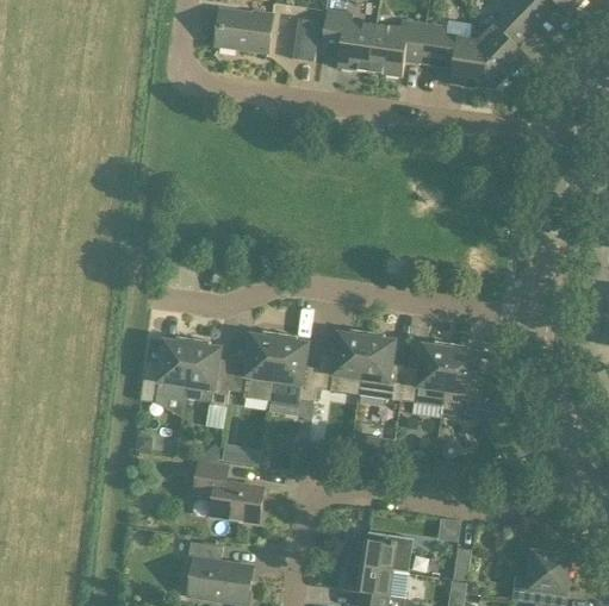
[(501,14),(477,38),(495,88),(510,72),(513,74),(520,66),(519,63),(527,55),(516,45),(524,37),(519,32),(532,19),(511,0),(504,0),(496,10),(501,14)]
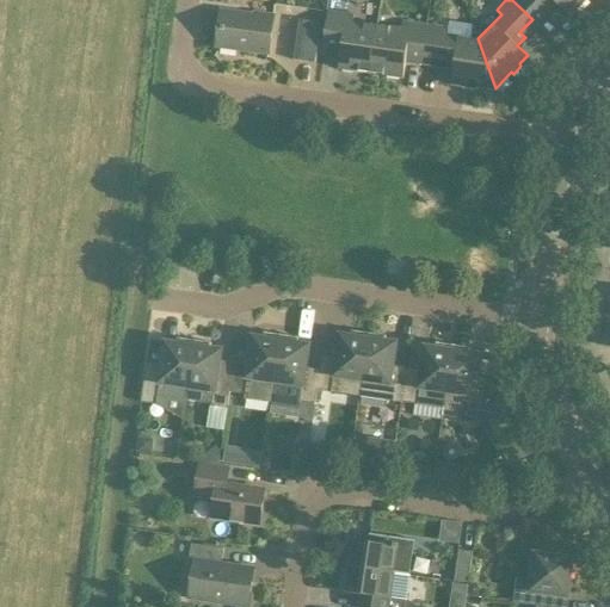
[(512,0),(533,19),(544,7),(550,12),(558,4),(568,14),(575,6),(578,7),(585,0),(512,0)]
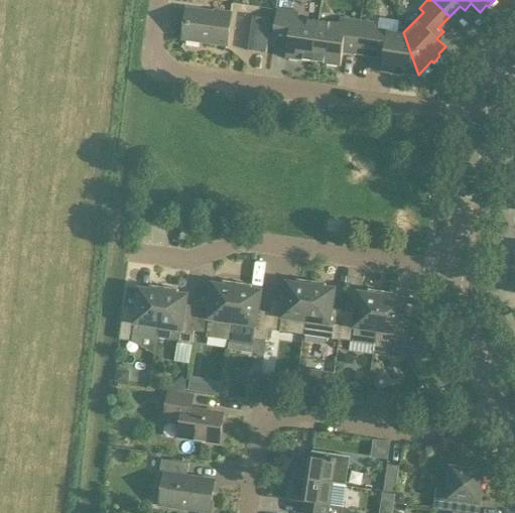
[(225,43),(230,11),(214,9),(214,11),(187,7),(183,37),(225,43)]
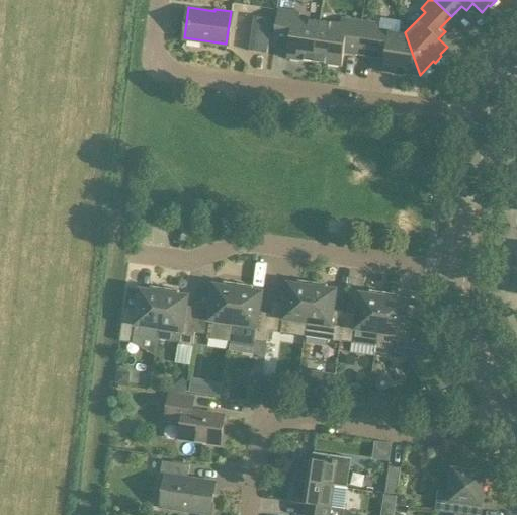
[(288,59),(298,60),(298,58),(313,60),(319,19),(298,16),(299,10),(276,7),(272,33),(288,35),(285,56),(289,57),(288,59)]
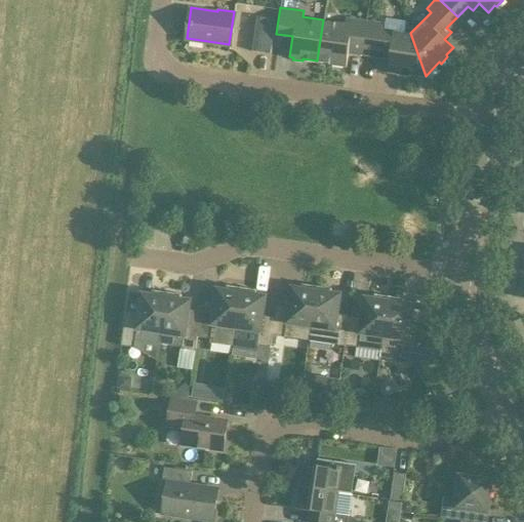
[(270,51),(275,17),(255,14),(250,49),(270,51)]
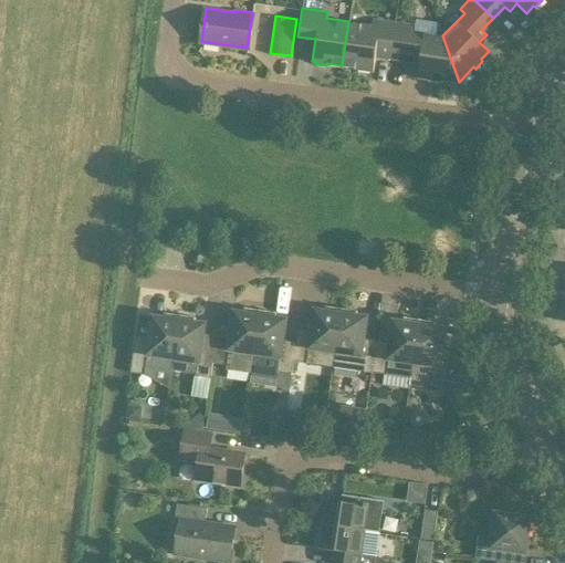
[(367,71),(368,69),(372,70),(375,48),(391,50),(396,21),(372,18),(370,24),(348,21),(342,65),(357,68),(357,70),(367,71)]
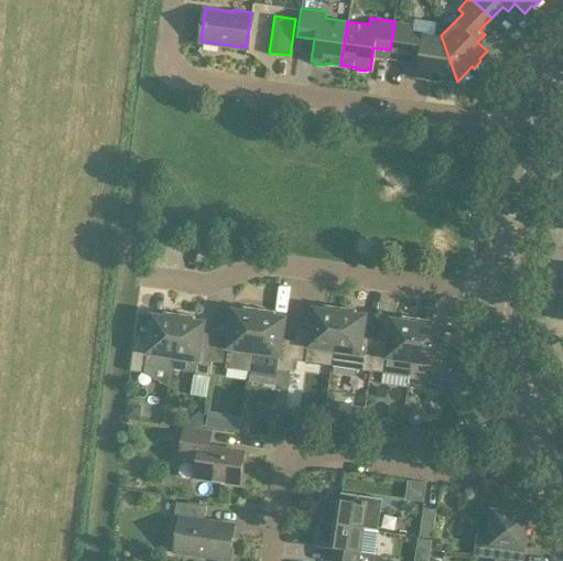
[(417,61),(415,76),(425,77),(425,79),(435,81),(436,78),(457,82),(441,35),(409,30),(410,23),(394,21),(390,50),(407,52),(405,60),(417,61)]
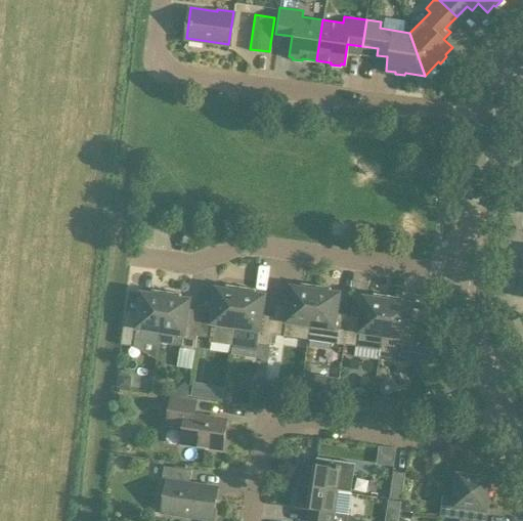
[(270,333),(284,334),(307,338),(314,284),(300,281),(299,286),(290,285),(286,308),(273,306),(272,318),(270,333)]
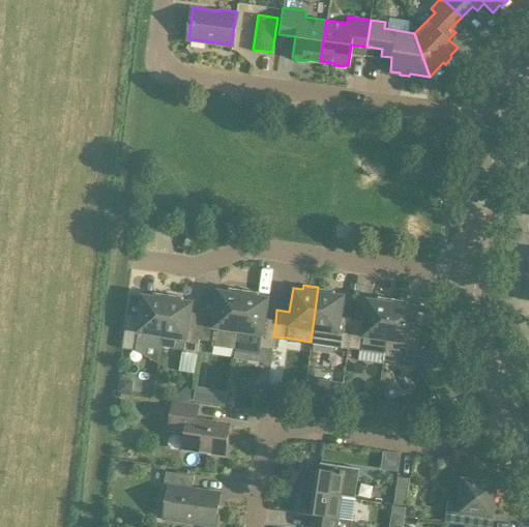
[(214,314),(201,312),(199,327),(200,327),(198,338),(211,340),(210,351),(232,354),(232,351),(234,351),(242,288),(228,286),(227,291),(217,290),(214,314)]
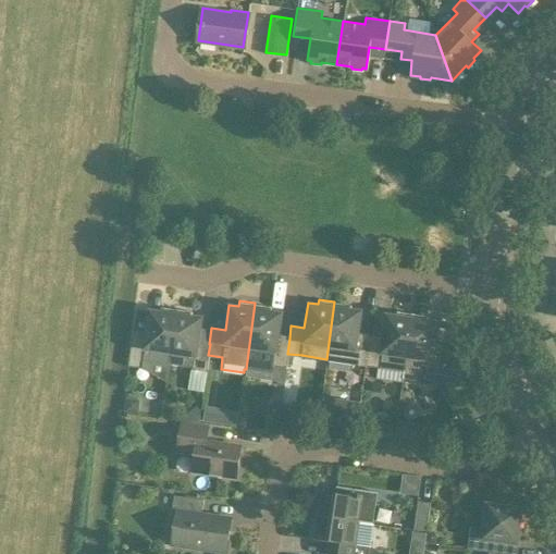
[(349,309),(349,304),(334,302),(326,359),(365,365),(369,337),(356,335),(359,310),(349,309)]
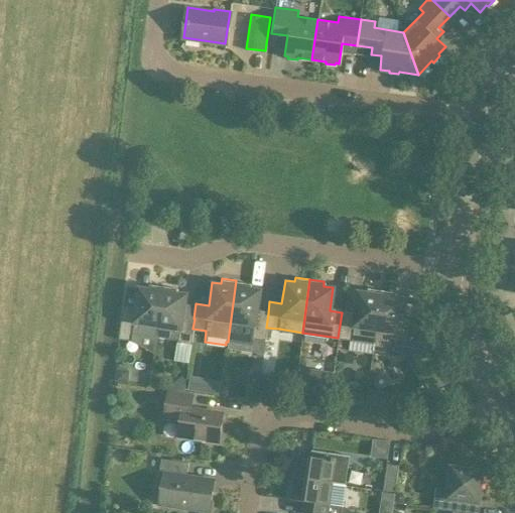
[(251,283),(236,280),(228,342),(250,345),(251,338),(259,339),(257,351),(263,352),(266,328),(268,313),(256,312),(259,289),(250,287),(251,283)]
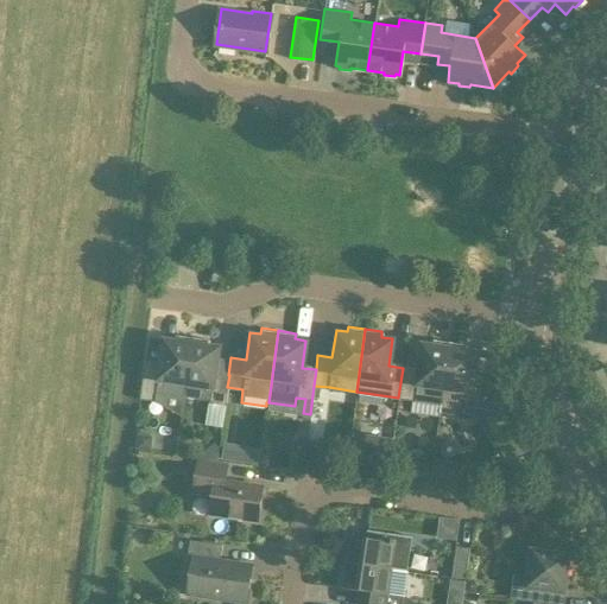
[(144,362),(139,398),(155,399),(156,390),(183,395),(191,336),(175,334),(174,339),(162,337),(158,364),(144,362)]
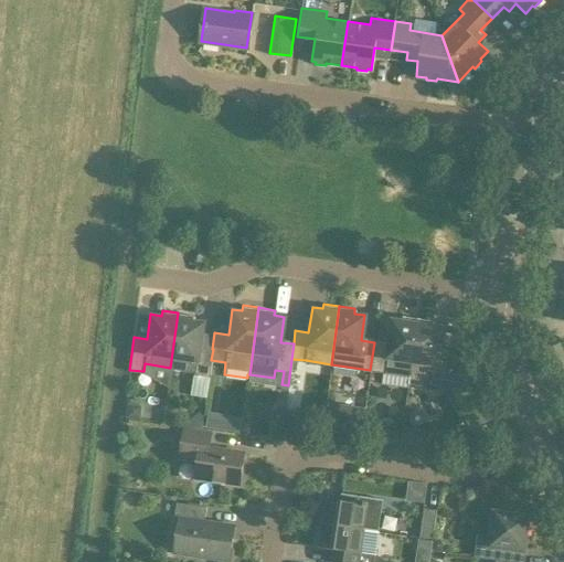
[(209,377),(211,360),(213,349),(212,349),(200,347),(203,321),(192,320),(193,315),(178,313),(170,368),(194,371),(194,374),(209,377)]
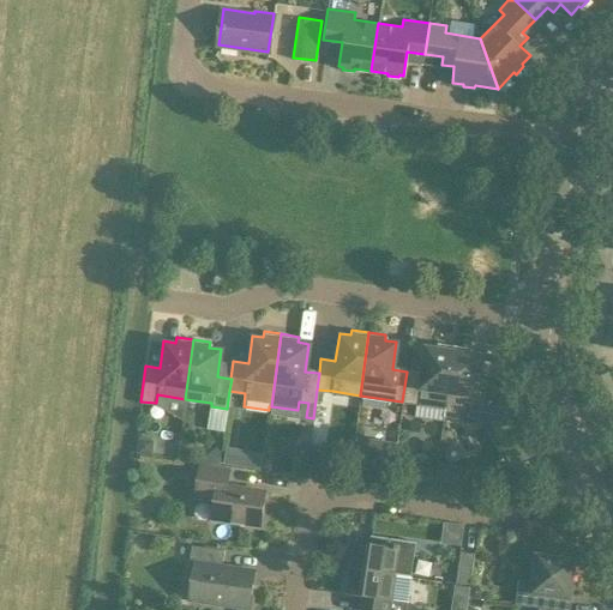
[(437,342),(436,348),(425,345),(421,373),(407,372),(402,402),(418,404),(444,408),(448,392),(454,344),(437,342)]
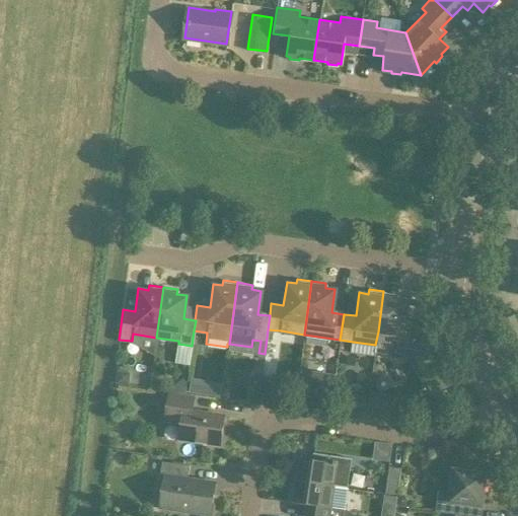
[(418,368),(429,362),(424,351),(425,351),(416,333),(402,332),(407,299),(397,298),(398,293),(383,291),(378,332),(375,345),(375,351),(393,354),(393,355),(413,357),(418,368)]
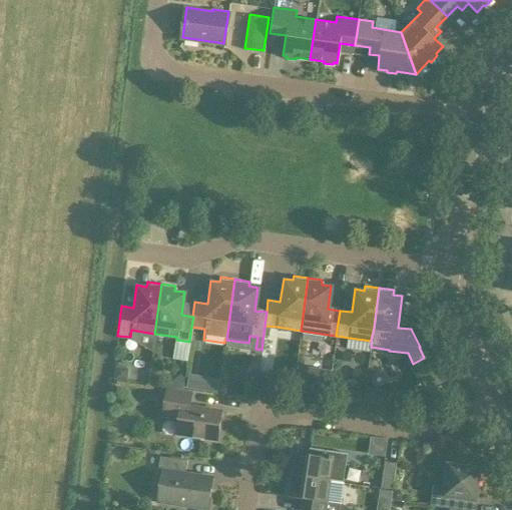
[(295,377),(307,379),(309,365),(297,363),(295,377)]
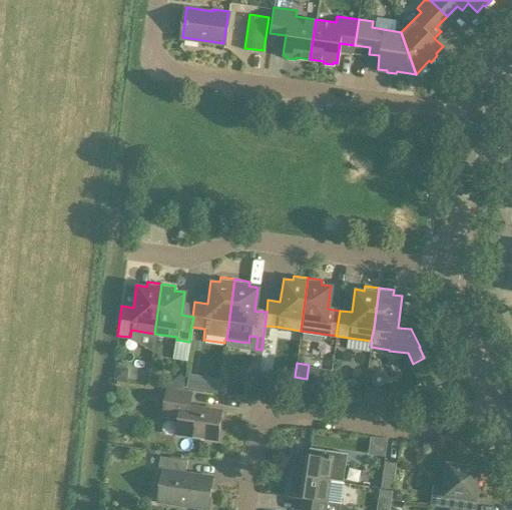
[(126,381),(127,367),(114,366),(113,379),(126,381)]
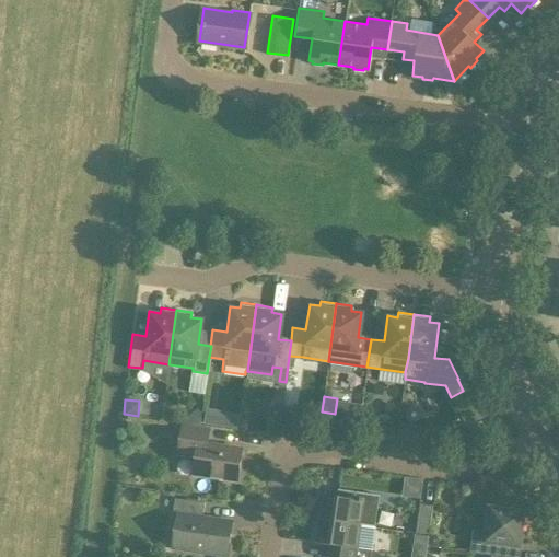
[(360,413),(369,418),(374,412),(365,405),(360,413)]
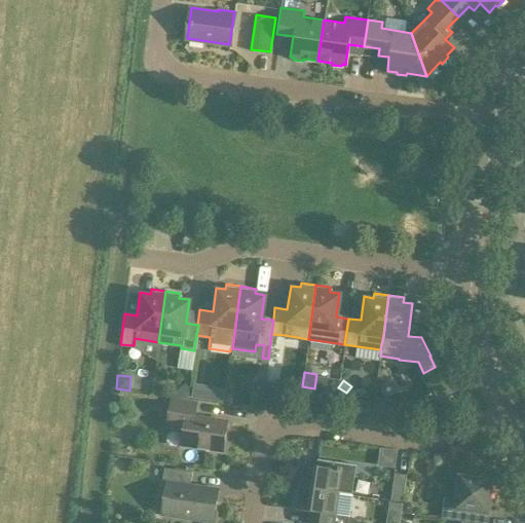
[(224,399),(225,383),(192,381),(191,397),(224,399)]
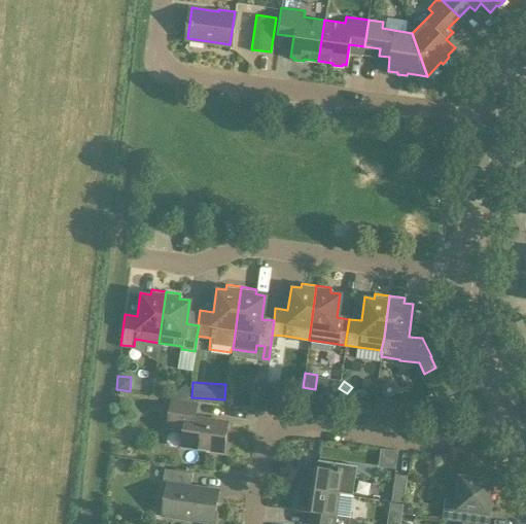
[(175,395),(187,397),(189,385),(184,385),(176,391),(175,395)]
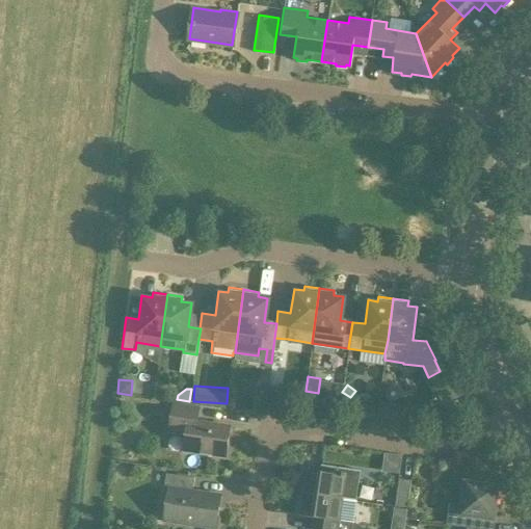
[(183,449),(224,455),(229,424),(196,419),(198,405),(173,401),(168,430),(185,432),(183,449)]
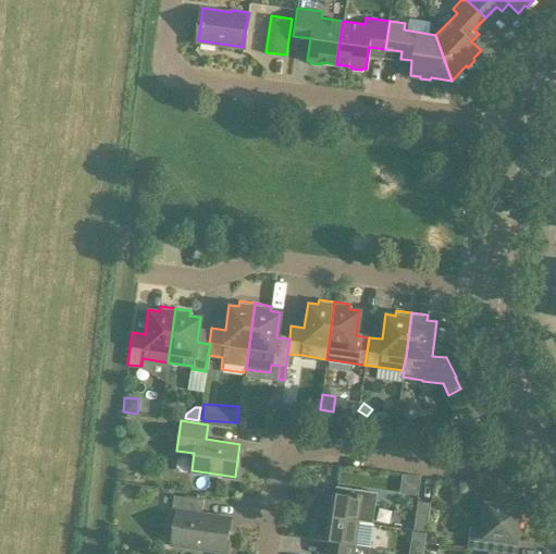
[(397,490),(417,492),(420,474),(400,470),(397,490)]
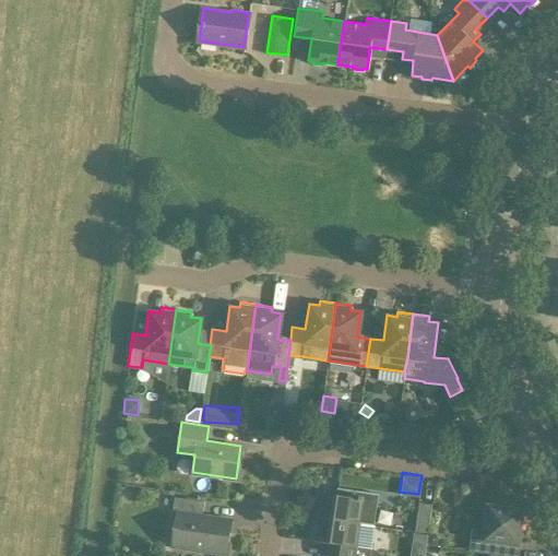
[(335,494),(322,492),(319,517),(374,523),(378,493),(336,486),(335,494)]
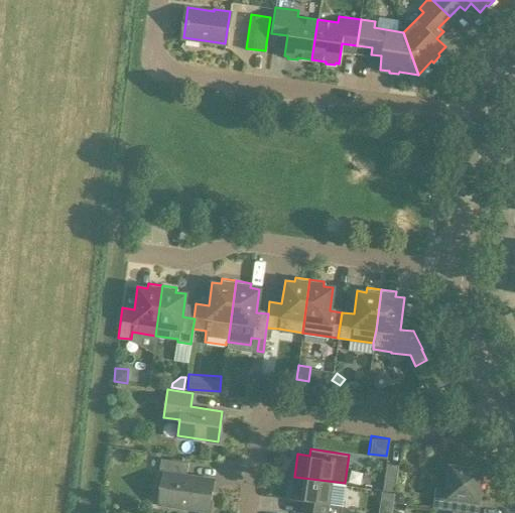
[(158,502),(208,509),(213,479),(185,475),(187,461),(160,457),(158,473),(162,474),(158,502)]
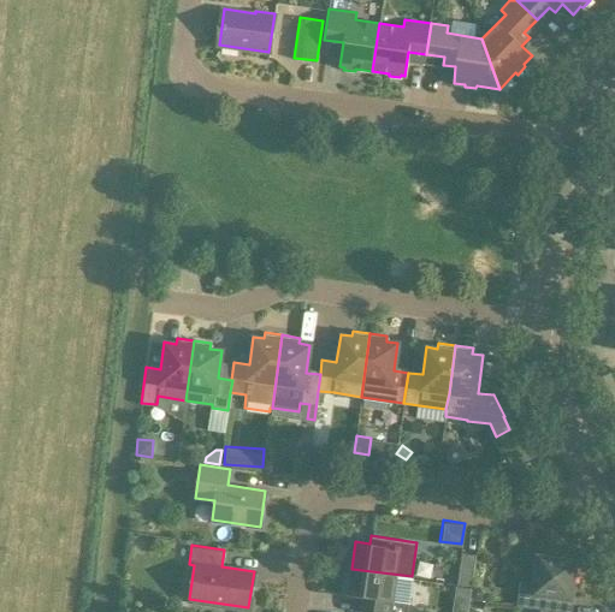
[(471,586),(471,584),(475,553),(461,551),(456,583),(471,586)]
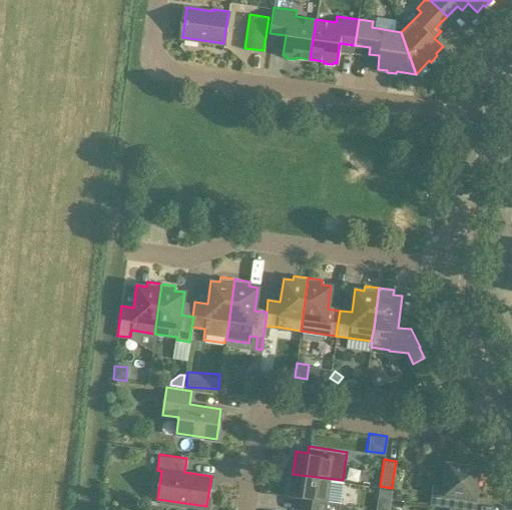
[(479,468),(448,464),(445,485),(432,483),(429,504),(449,507),(466,509),(468,497),(474,498),(479,468)]
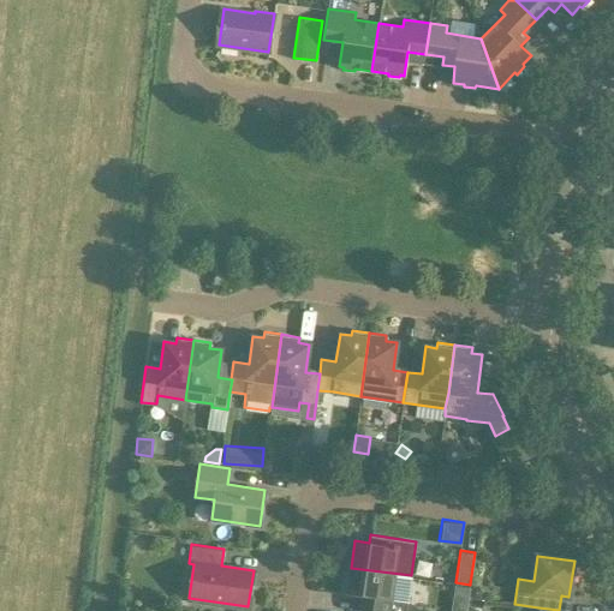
[(363,610),(369,610),(405,610),(411,575),(351,568),(347,594),(365,597),(363,610)]
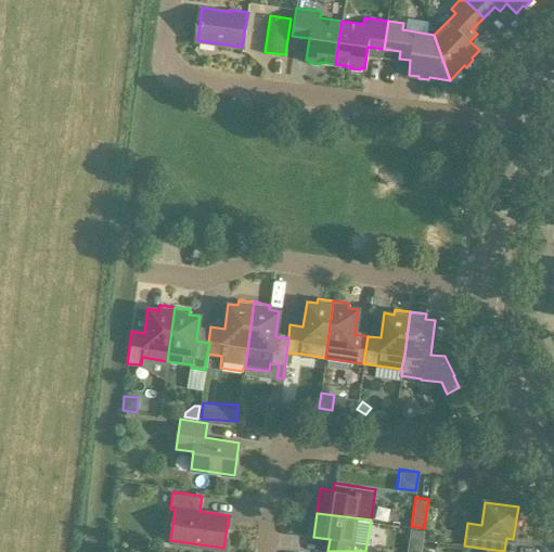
[(424,528),(422,539),(435,540),(435,536),(428,527),(424,527),(424,528)]
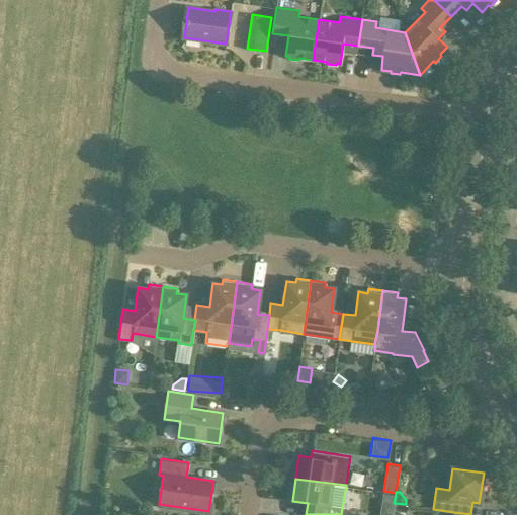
[(380,506),(394,508),(396,494),(382,493),(380,506)]
